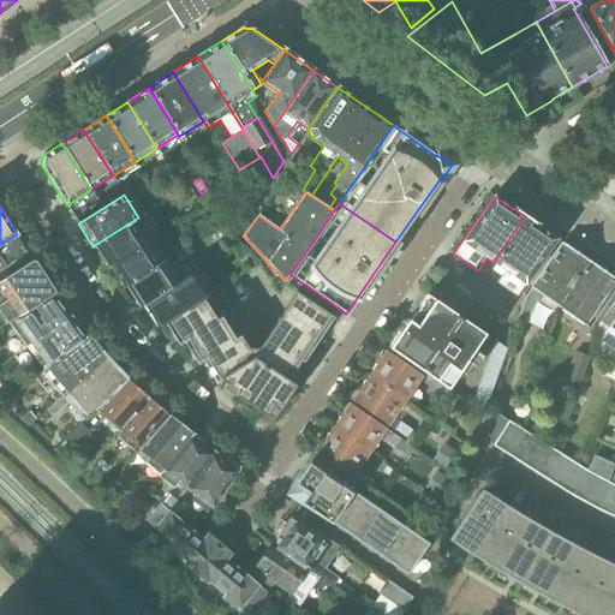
[(537,224),(525,216),(493,263),(505,270),(496,282),(517,298),(526,285),(524,285),(556,239),(536,225),(537,224)]
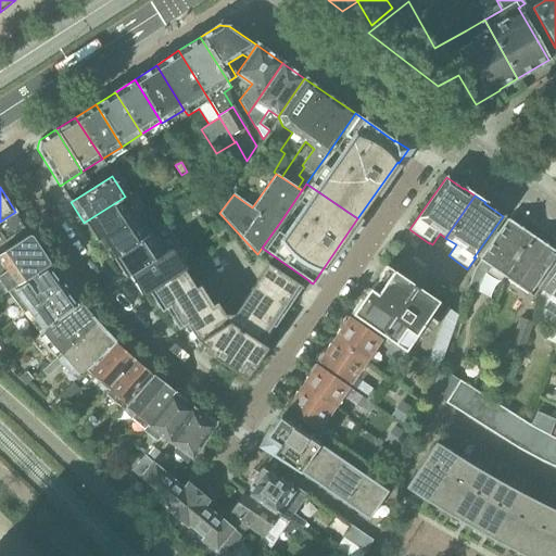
[(125,197),(84,223),(98,242),(99,241),(138,216),(125,197)]
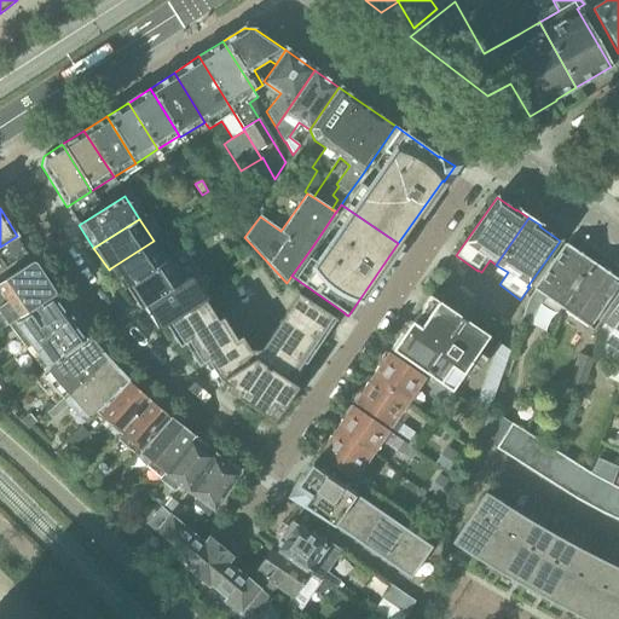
[(154,241),(110,268),(125,290),(127,288),(126,288),(167,261),(154,241)]
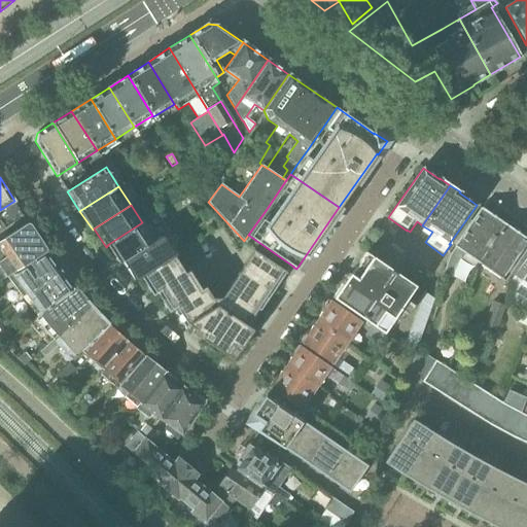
[(207,208),(200,213),(205,220),(212,215),(207,208)]
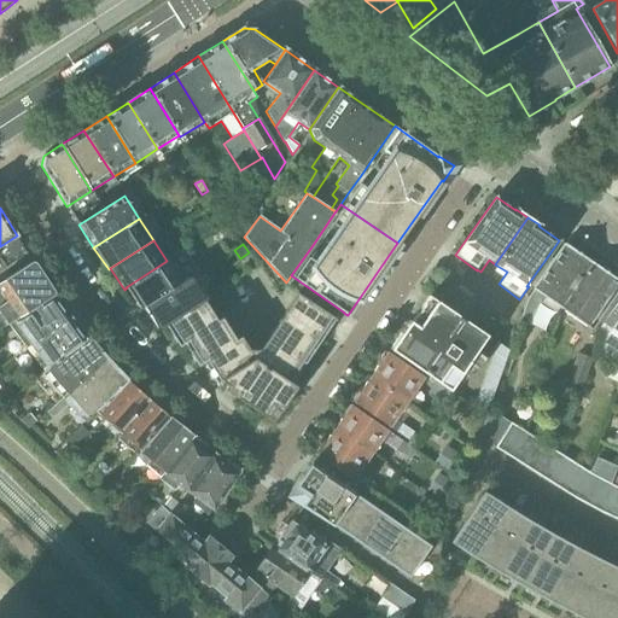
[(526,299),(519,322),(525,327),(541,303),(557,314),(560,309),(560,308),(592,262),(565,244),(532,290),(534,290),(526,299)]
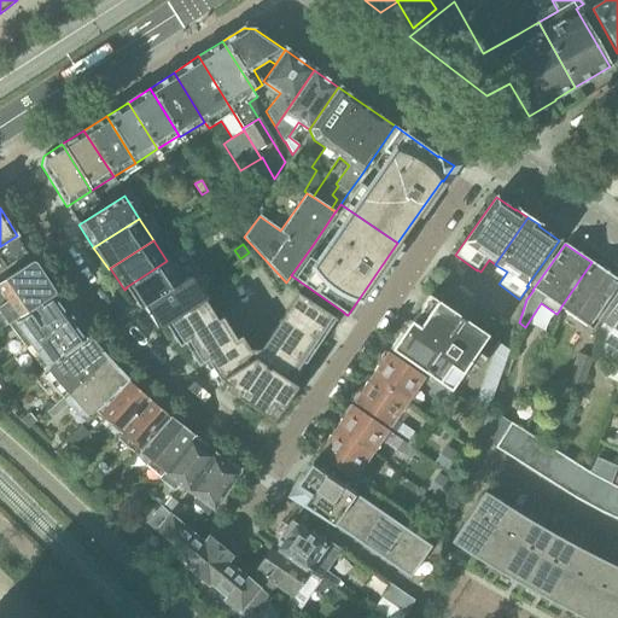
[(167,261),(126,287),(127,287),(140,309),(144,308),(144,307),(193,274),(197,272),(192,262),(184,250),(170,258),(167,261)]
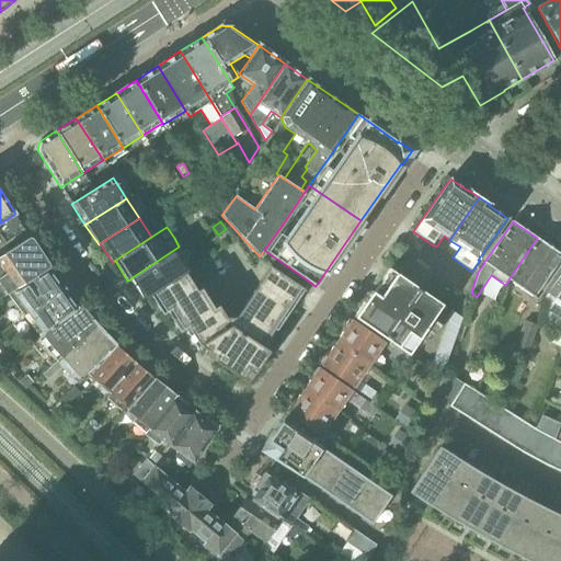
[(29,238),(0,255),(0,265),(6,274),(0,277),(0,284),(7,294),(48,264),(41,253),(39,251),(38,252),(36,248),(30,239),(29,238)]
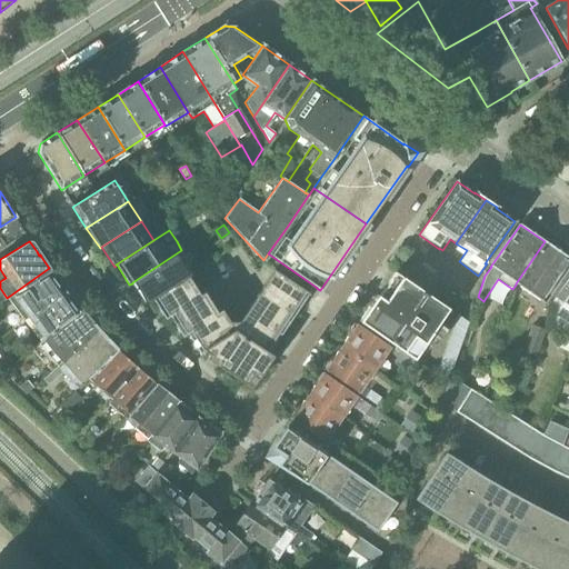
[(568,257),(545,241),(516,283),(516,285),(541,301),(568,260),(568,257)]
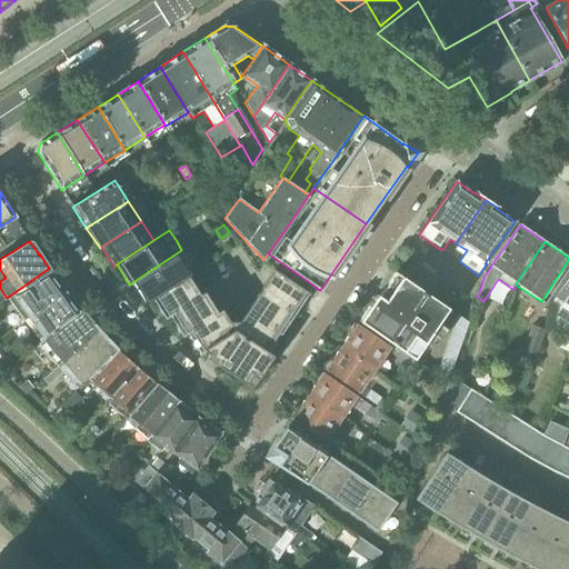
[(178,252),(132,282),(132,283),(145,302),(146,302),(152,298),(187,276),(179,263),(185,260),(178,252)]
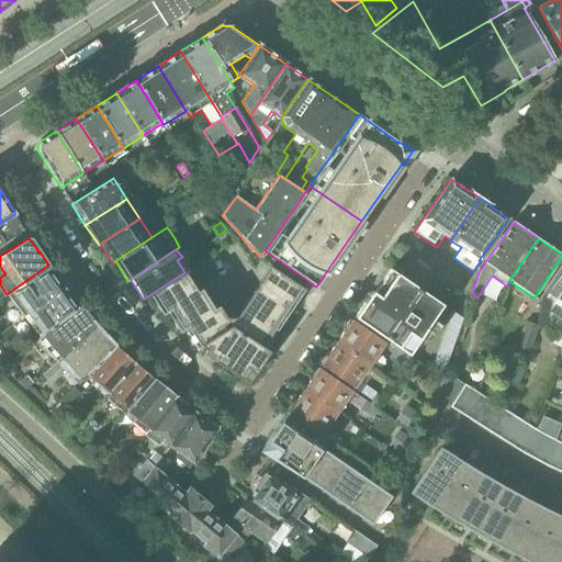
[(48,265),(7,294),(24,316),(65,288),(64,285),(60,281),(51,268),(49,267),(48,265)]
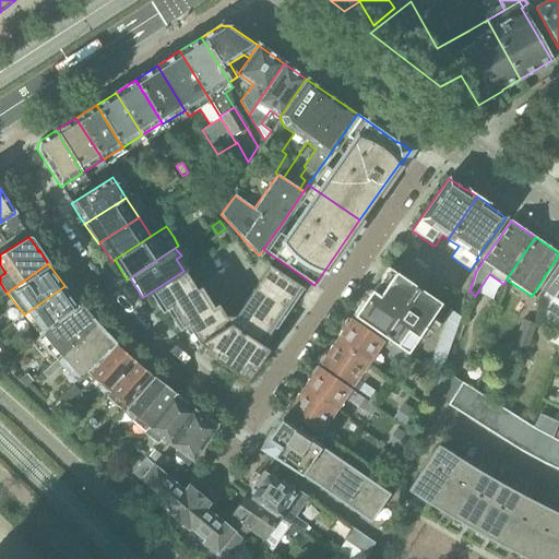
[(269,268),(256,286),(262,290),(264,292),(272,297),(274,298),(277,300),(289,309),(296,300),(302,290),(304,289),(269,265),(269,268)]
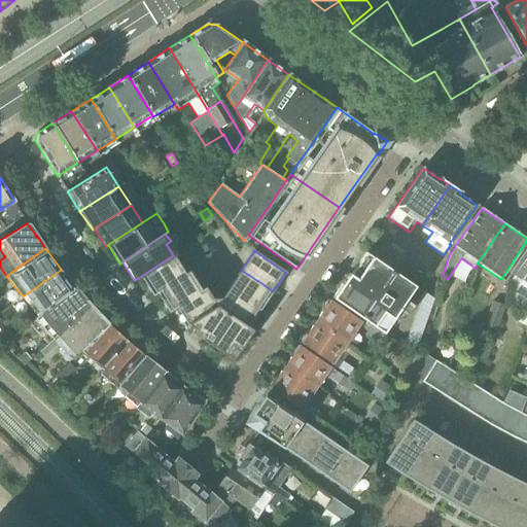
[(332,299),(384,332),(416,286),(366,252),(351,275),(350,274),(332,299)]
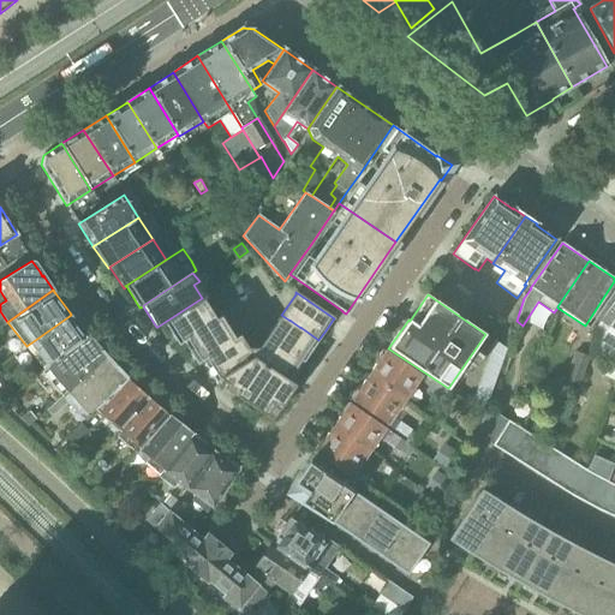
[(202,298),(165,322),(165,324),(179,346),(184,342),(184,341),(192,336),(201,330),(203,329),(212,323),(214,322),(216,321),(216,320),(206,302),(203,298),(202,298)]
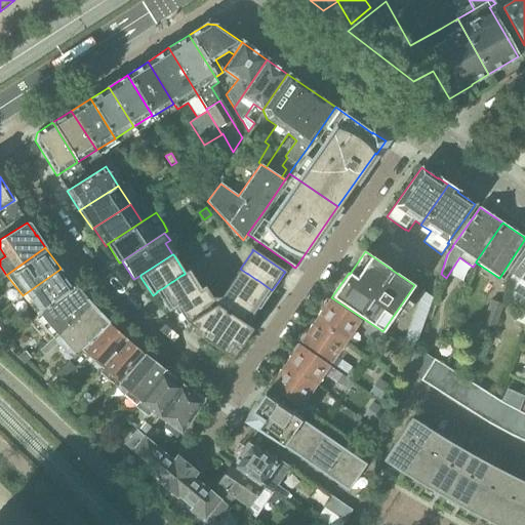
[(524,305),(524,255),(507,281),(515,287),(510,294),(524,305)]
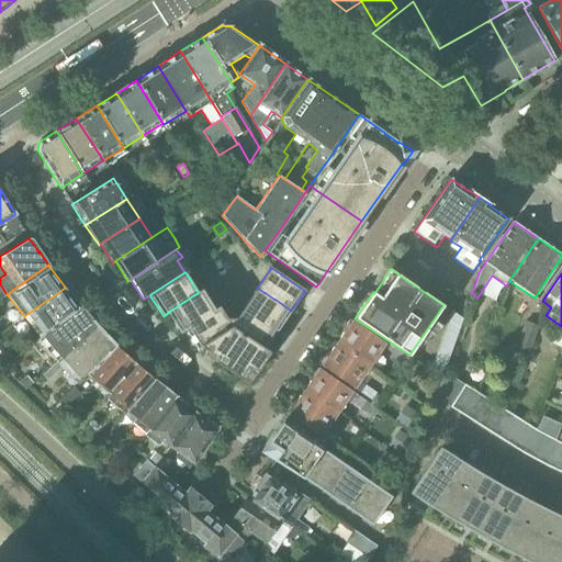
[(65,288),(24,316),(41,338),(38,340),(40,341),(83,311),(65,288)]
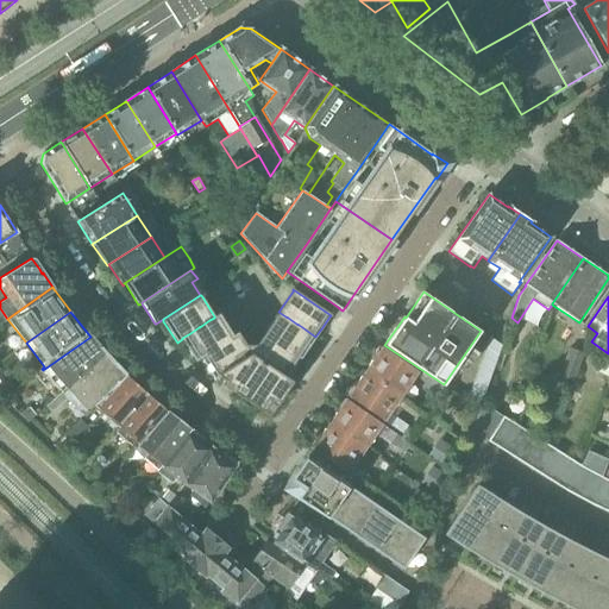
[(278,312),(264,333),(271,338),(274,339),(282,345),(284,346),(288,349),(301,358),(315,337),(302,327),(299,325),(296,324),(288,318),(286,316),(278,312)]
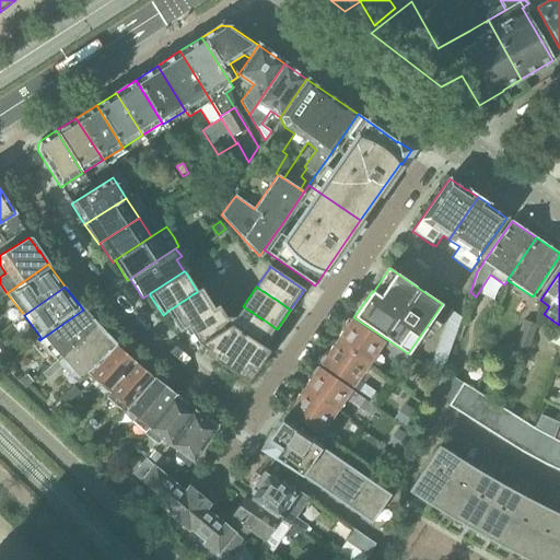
[(175,306),(167,311),(167,312),(181,331),(185,329),(184,328),(193,323),(200,318),(202,316),(210,312),(212,311),(214,308),(213,307),(201,288),(197,291),(197,292),(195,293),(193,294),(185,300),(183,301),(175,306)]
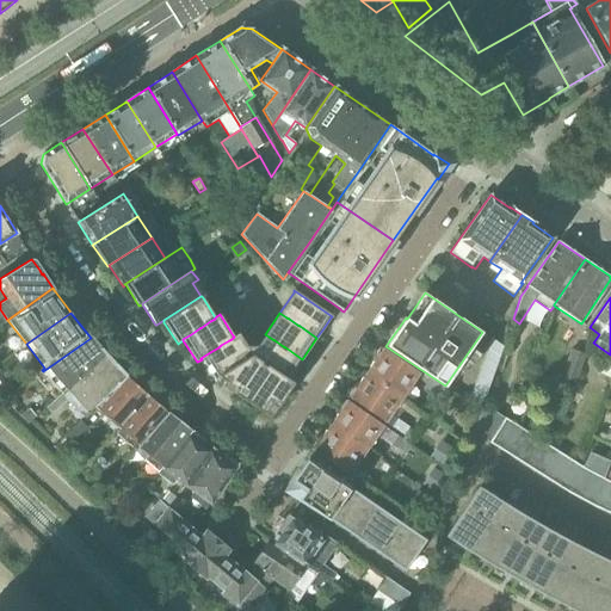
[(210,352),(201,358),(202,359),(215,381),(220,378),(218,376),(229,369),(252,355),(252,346),(247,346),(238,333),(233,335),(234,337),(232,339),(229,340),(221,345),(218,347),(210,352)]
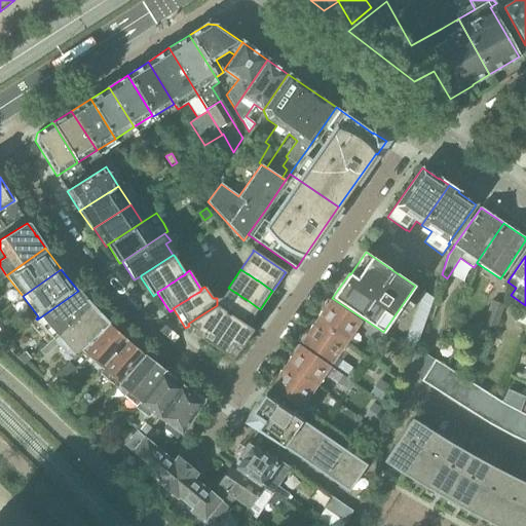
[(217,298),(217,305),(237,320),(249,327),(260,309),(249,301),(246,299),(243,298),(236,293),(234,292),(228,288),(221,298),(217,298)]
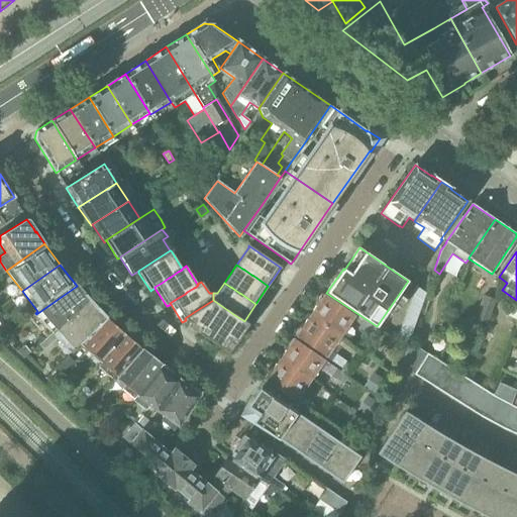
[(77,286),(36,314),(43,323),(52,333),(89,300),(77,286)]
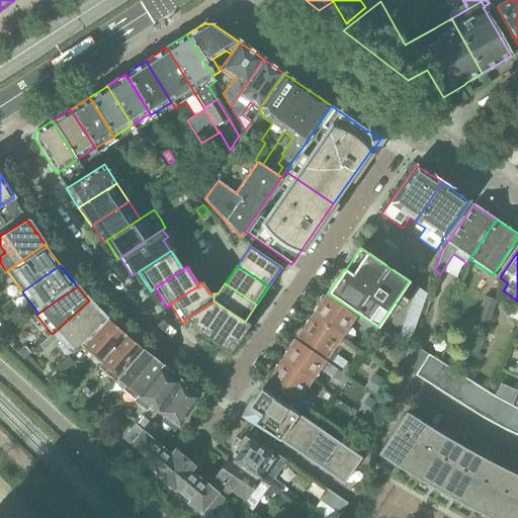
[(416,287),(413,295),(424,303),(427,294),(416,287)]
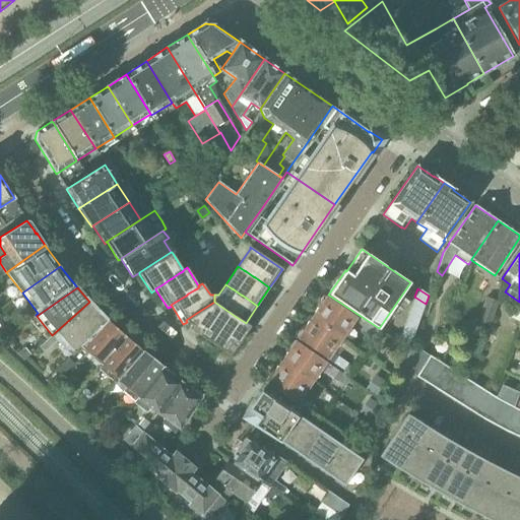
[(414,297),(412,304),(423,311),(426,304),(414,297)]
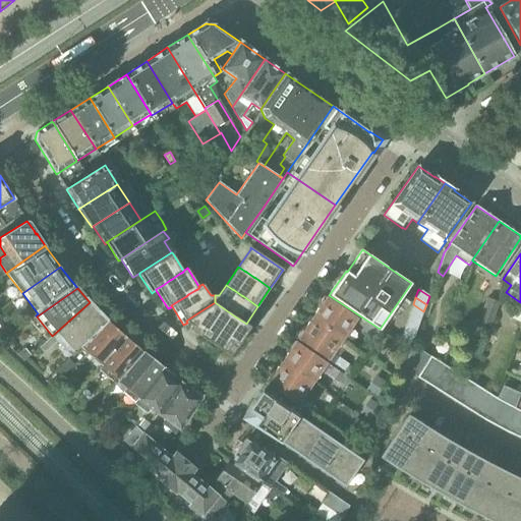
[(489,327),(499,302),(486,297),(477,322),(489,327)]
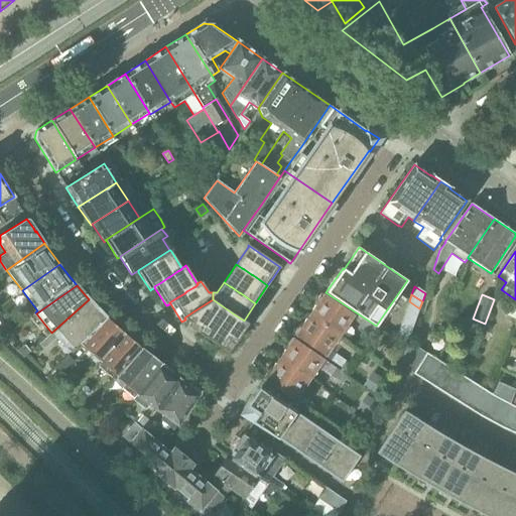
[(328,295),(312,317),(340,337),(355,314),(328,295)]
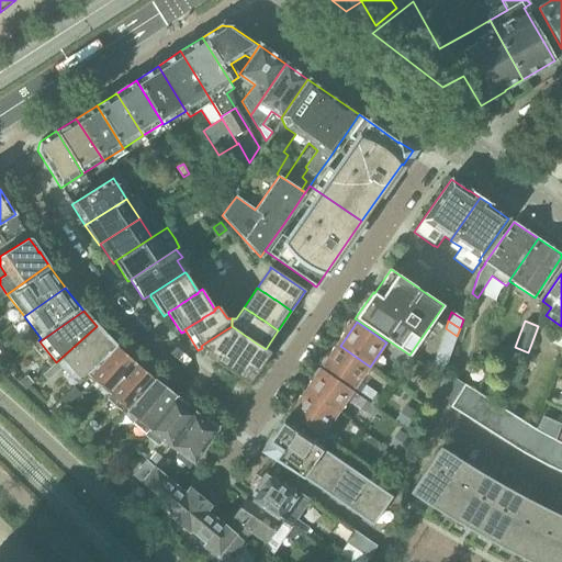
[(97,326),(56,362),(77,384),(88,373),(87,372),(115,345),(104,334),(100,329),(97,326)]
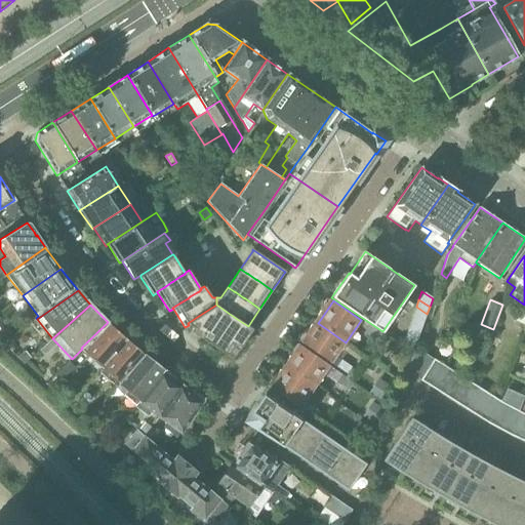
[(197,317),(188,323),(189,325),(202,334),(200,337),(226,355),(232,347),(238,351),(252,329),(248,326),(237,319),(216,305),(197,317)]
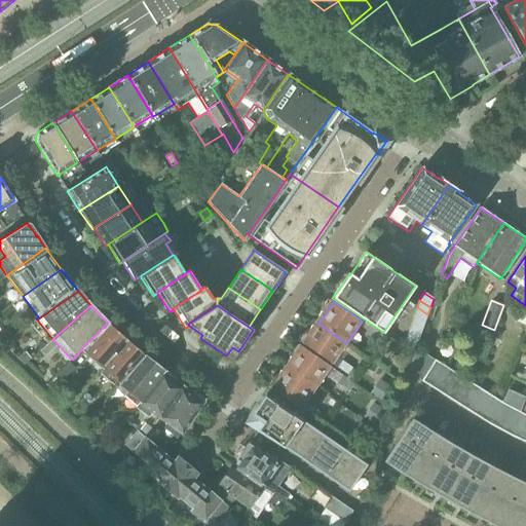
[(417,307),(414,315),(424,323),(427,314),(417,307)]
